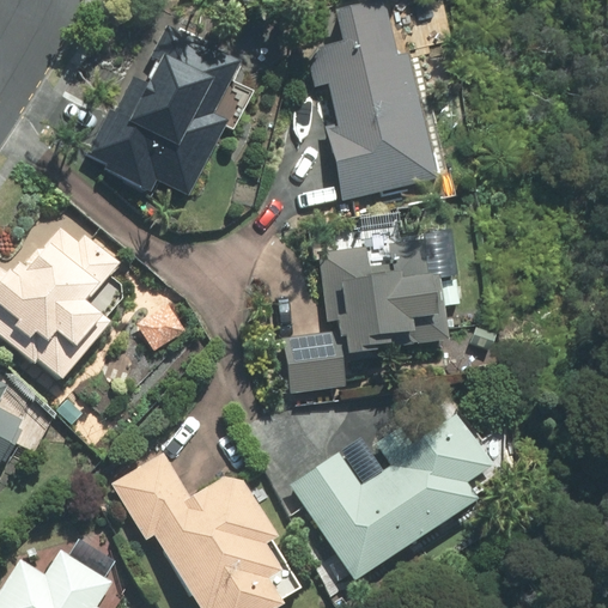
[(437,178),(409,52),(397,54),(385,0),(376,0),(335,10),(342,41),(308,48),(315,85),(329,83),(338,122),(327,125),(342,199),(437,178)]
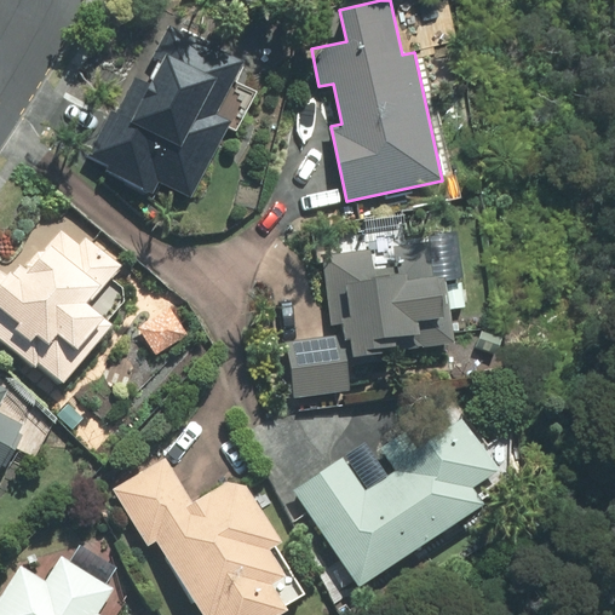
[(243,62),(170,24),(154,55),(148,51),(118,111),(111,109),(88,155),(108,166),(103,173),(142,193),(143,189),(153,195),(159,183),(190,199),(231,122),(216,114),(243,62)]
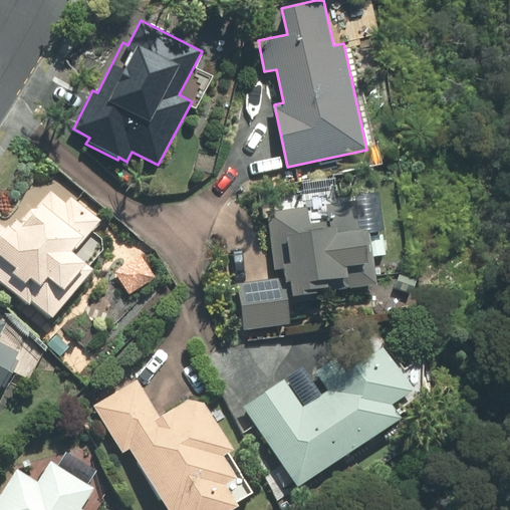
[(50,317),(92,268),(72,251),(100,218),(71,193),(65,200),(51,187),(20,223),(13,218),(6,226),(0,221),(0,280),(27,304),(30,300),(50,317)]
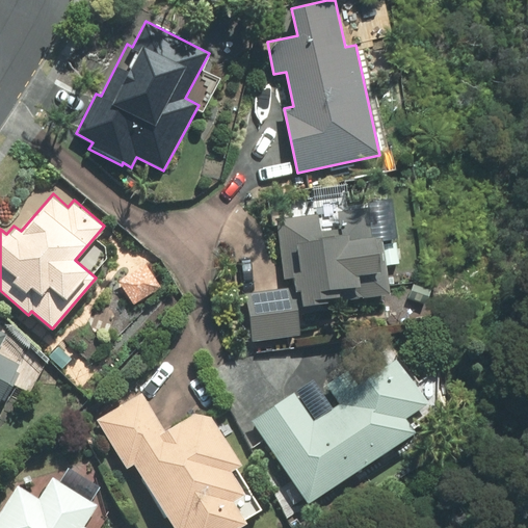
[(326,302),(391,294),(383,236),(374,238),(370,207),(339,211),(341,228),(322,230),(320,213),(279,218),(286,278),(293,278),(294,286),(246,292),(253,341),(301,334),(300,327),(311,325),(310,312),(326,310),(326,302)]
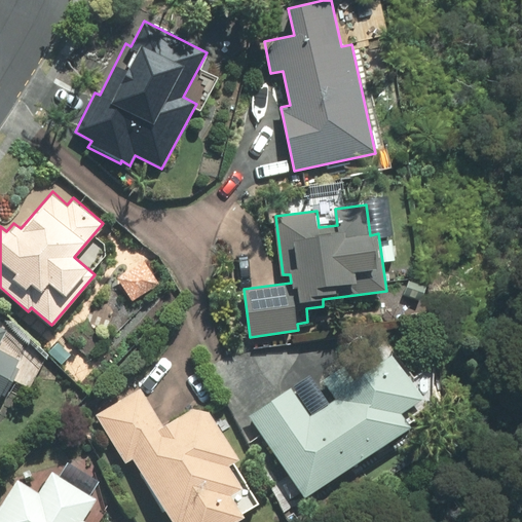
[(133,298),(159,282),(146,258),(118,275),(133,298)]
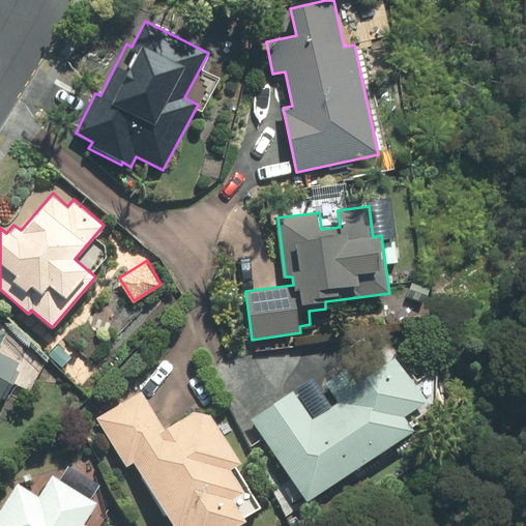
[(425,300),(430,287),(414,280),(408,293),(425,300)]
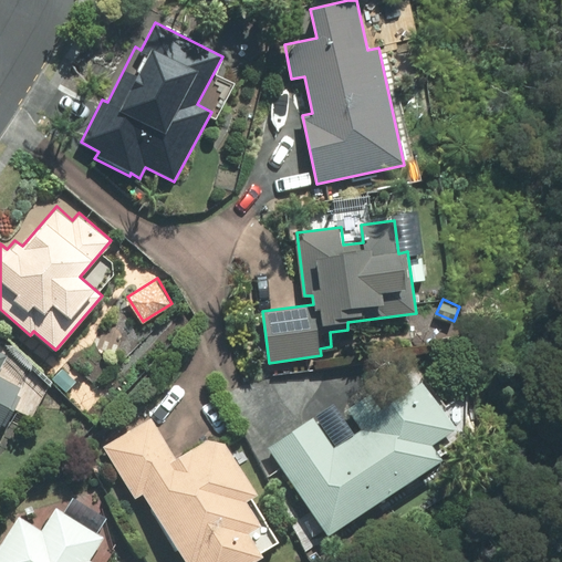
[(0,371),(9,355),(0,350),(0,426),(1,425),(4,426),(20,397),(18,395),(21,387),(0,375),(0,371)]
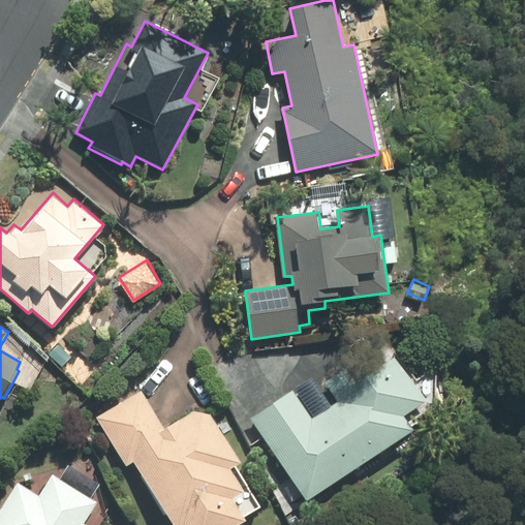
[(73,353),(61,342),(53,350),(65,362),(73,353)]
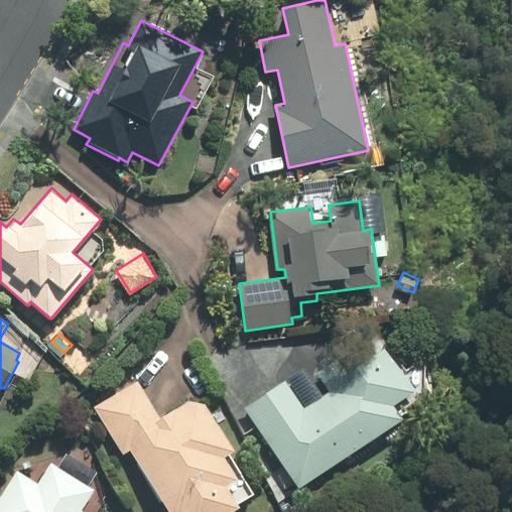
[(298,489),(402,421),(392,406),(412,394),(383,350),(348,373),(344,368),(323,381),(330,392),(304,408),(286,380),(245,407),(298,489)]
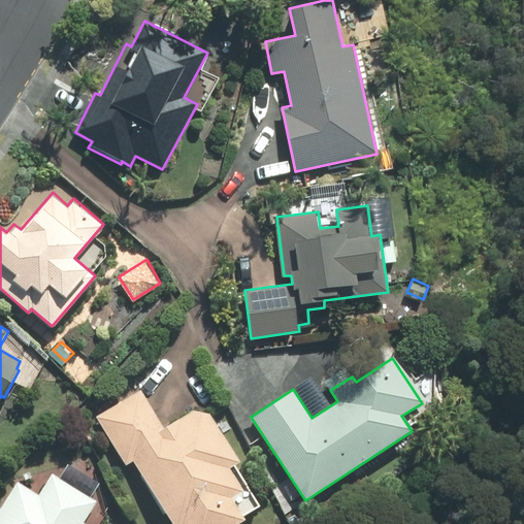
[(133,461),(169,523),(239,523),(243,522),(230,499),(241,492),(228,469),(238,463),(211,415),(194,410),(164,427),(142,390),(98,416),(126,465),(133,461)]
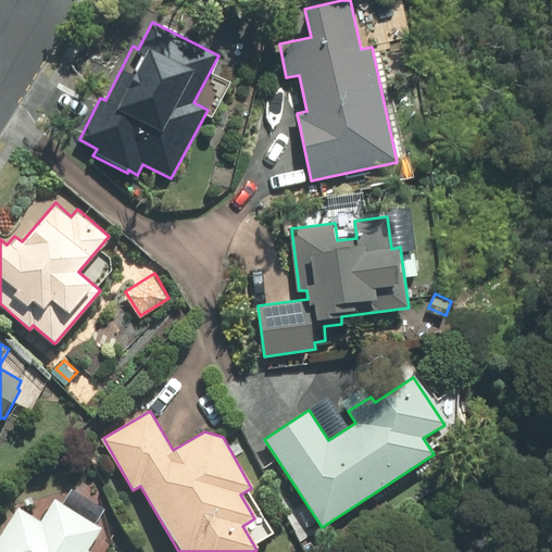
[(101,526),(57,497),(42,518),(20,504),(0,535),(0,551),(91,551),(87,549),(101,526)]
